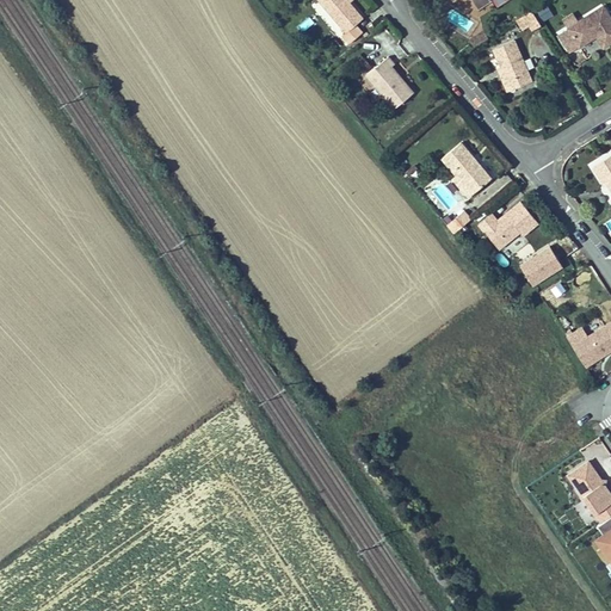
[(349,2),(346,0),(321,0),(319,2),(343,32),(340,35),(346,44),(364,30),(357,23),(362,19),(349,2)]
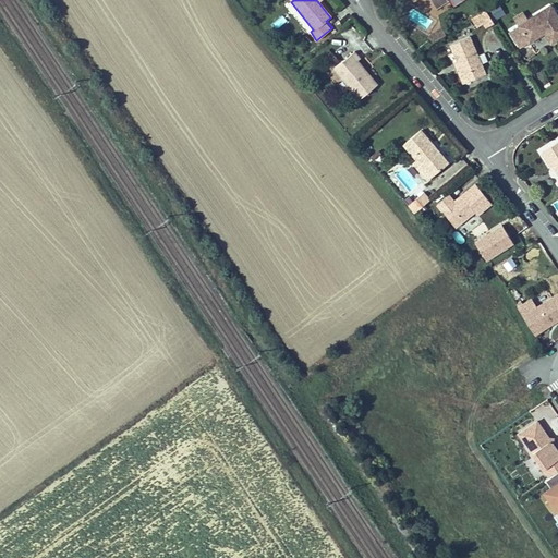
[(498,3),(488,11),(496,21),(506,14),(498,3)]
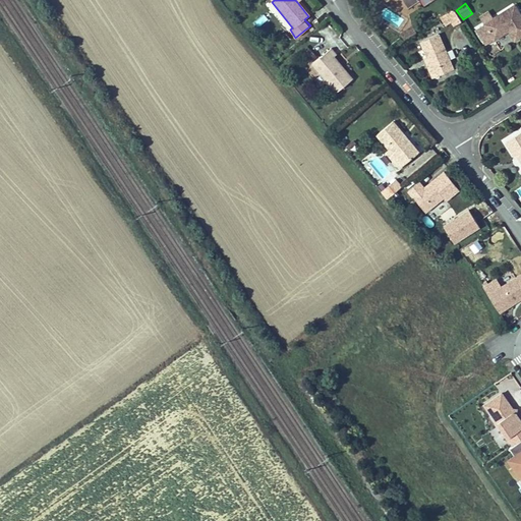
[(520,35),(520,16),(513,4),(474,29),(483,43),(507,29),(513,40),(520,35)]
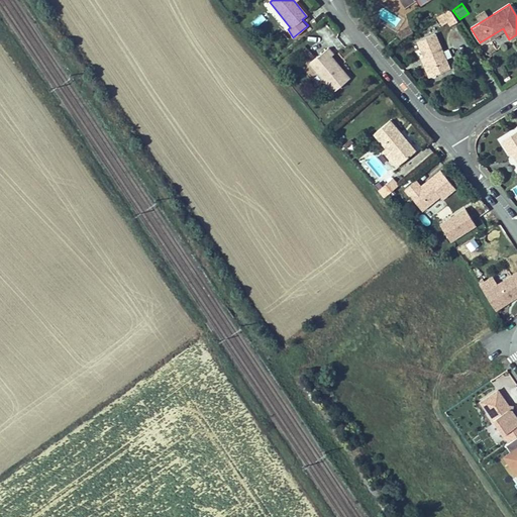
[(459,24),(449,8),(441,13),(449,25),(451,29),(459,24)]
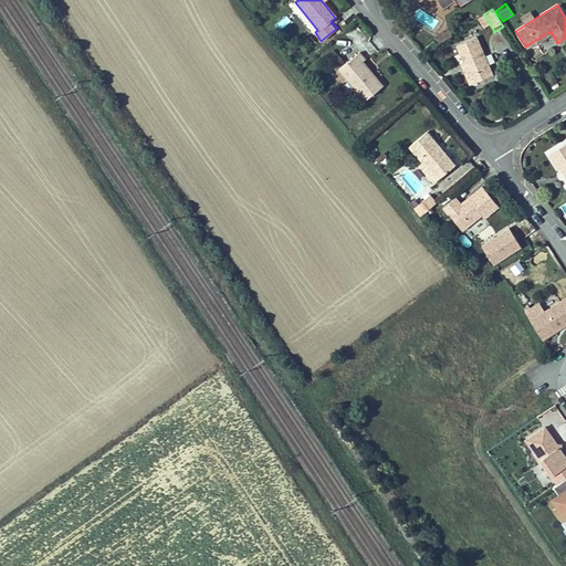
[(492,28),(483,14),(477,19),(485,32),(492,28)]
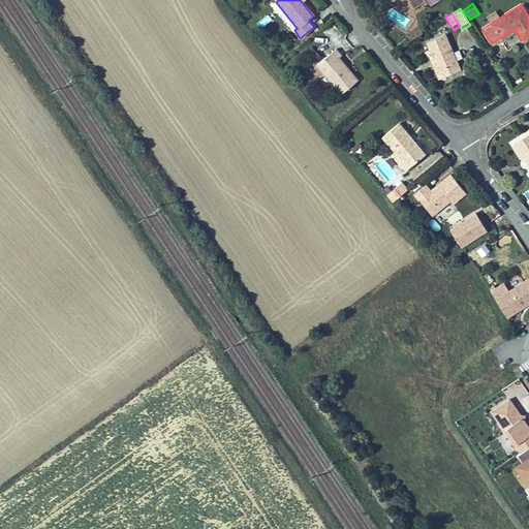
[(406,37),(408,41),(421,34),(417,29),(406,37)]
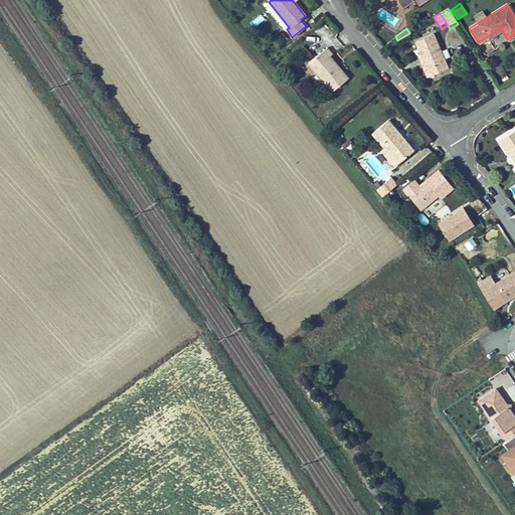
[(448,71),(432,35),(414,42),(422,59),(427,70),(423,72),(427,80),(448,71)]
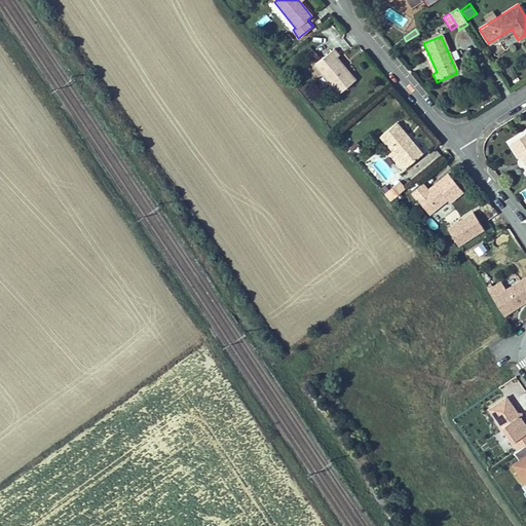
[(315,64),(321,55),(309,47),(303,57),(315,64)]
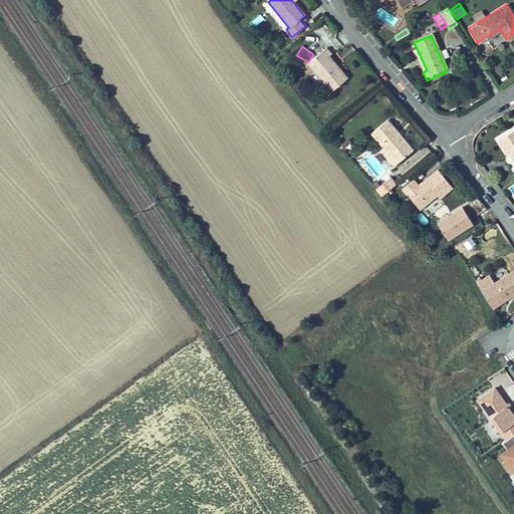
[(332,55),(326,49),(309,62),(331,92),(346,81),(328,58),(332,55)]
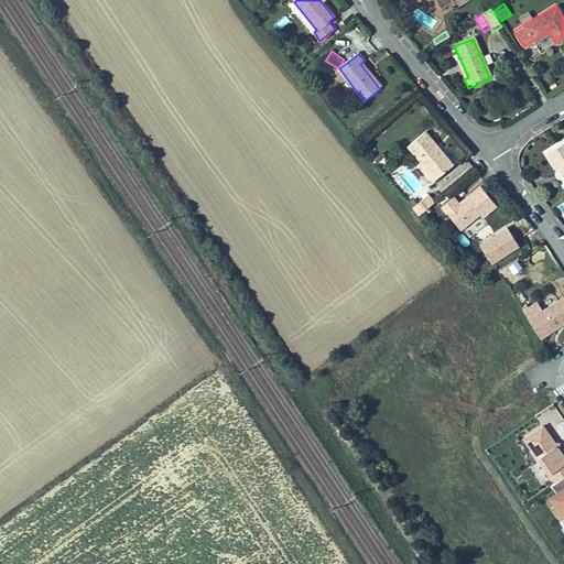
[(468,77),(463,65),(458,67),(464,79),(468,77)]
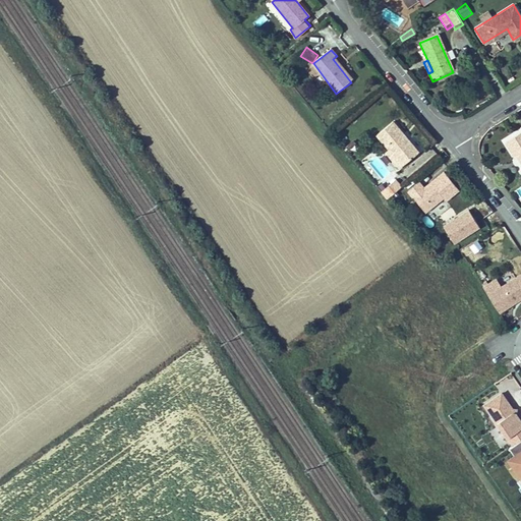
[(419,152),(396,122),(380,135),(390,148),(404,164),(419,152)]
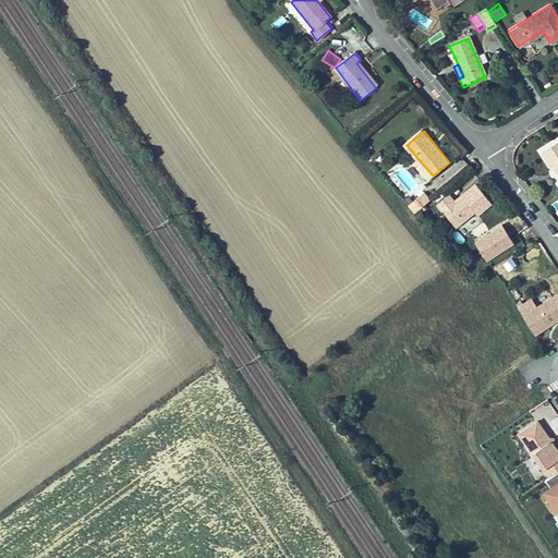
[(557,142),(541,154),(553,172),(556,170),(557,173),(557,142)]
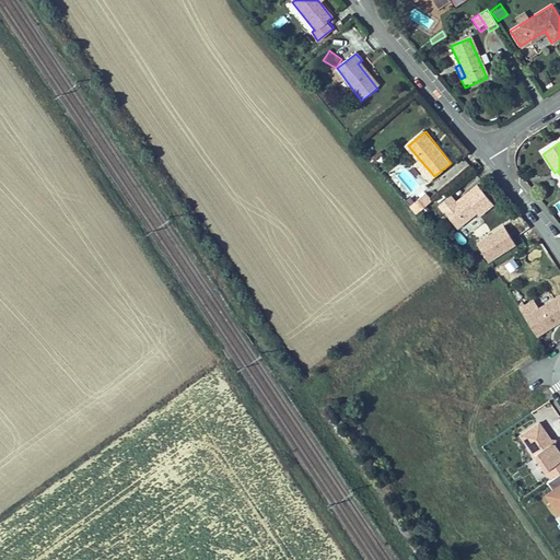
[(434,176),(419,159),(413,164),(428,182),(434,176)]
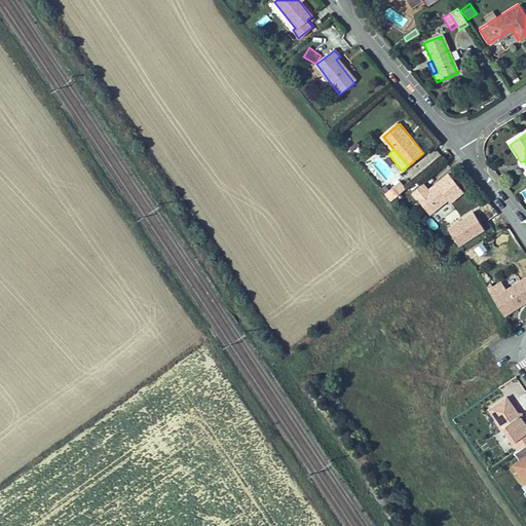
[(465,190),(452,174),(434,187),(427,179),(415,189),(427,204),(434,199),(439,205),(450,196),(453,199),(465,190)]
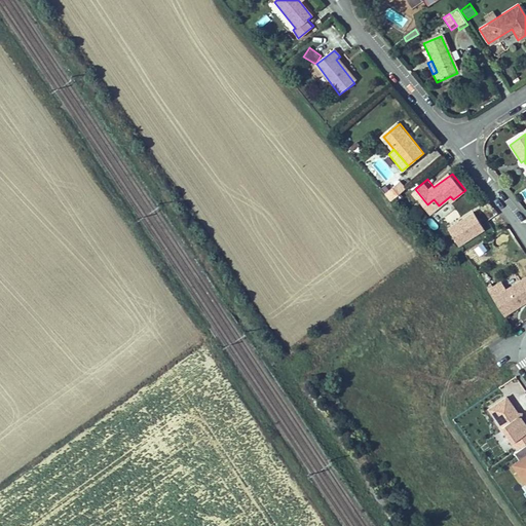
[(406,176),(388,190),(395,197),(412,183),(406,176)]
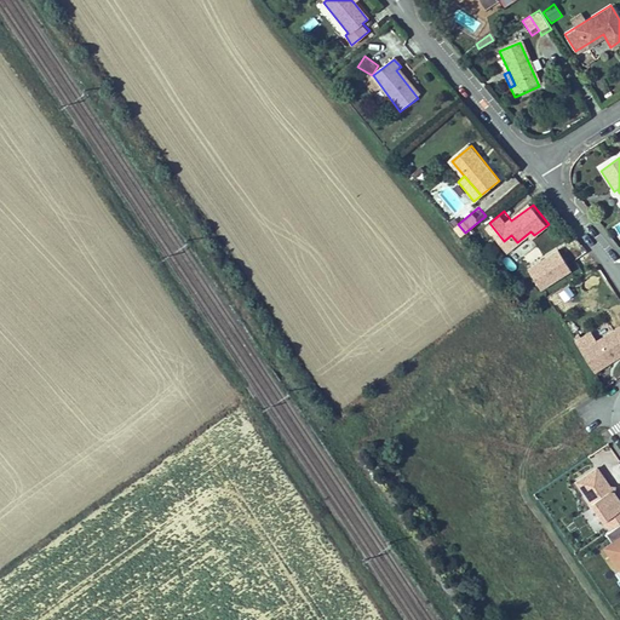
[(511,235),(504,241),(510,248),(517,242),(511,235)]
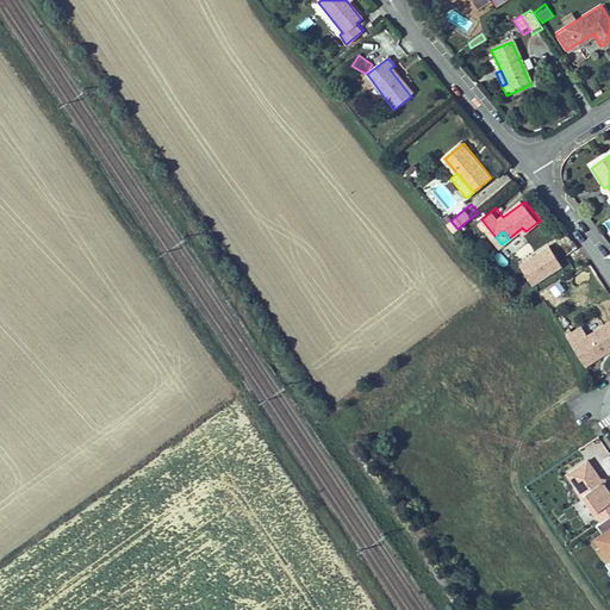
[(531,287),(562,269),(549,247),(518,265),(531,287)]
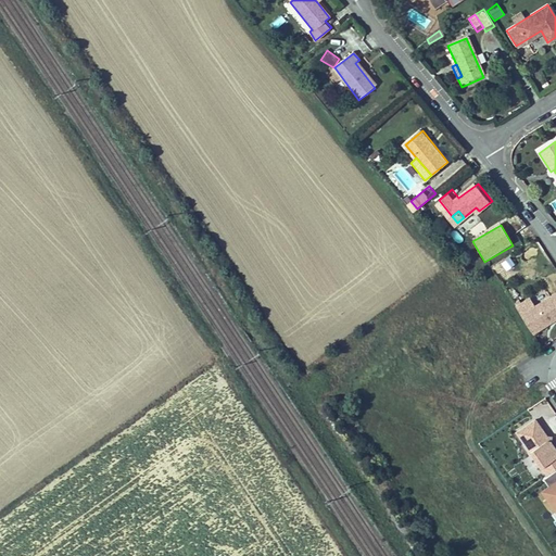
[(505,273),(514,268),(509,258),(501,262),(505,273)]
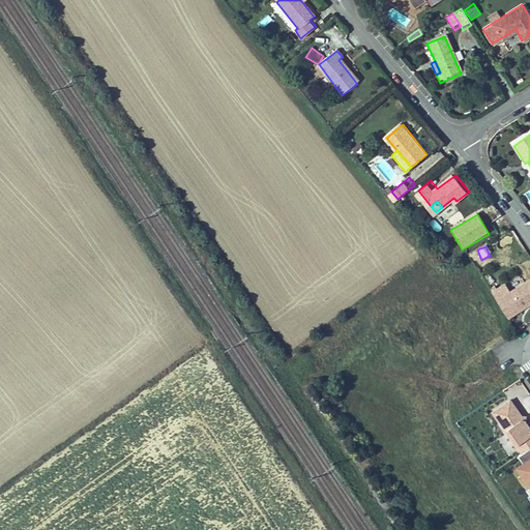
[(529,278),(497,299),(508,318),(521,310),(529,303),(529,278)]
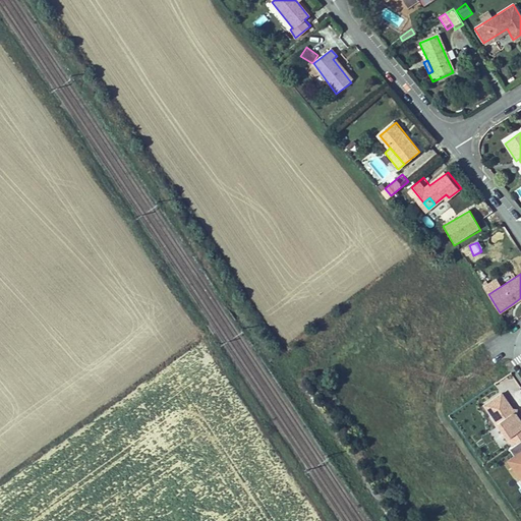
[(514,409),(503,394),(486,405),(514,446),(520,440),(520,419),(517,414),(518,410),(514,409)]
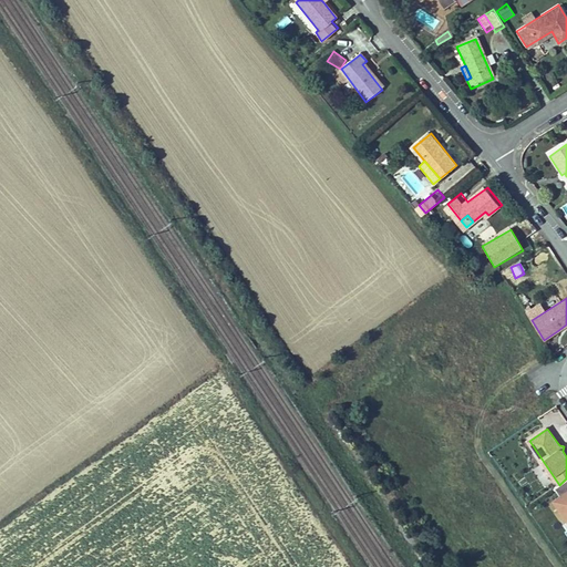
[(566,478),(559,485),(555,487),(560,497),(555,501),(564,515),(566,512),(566,478)]
